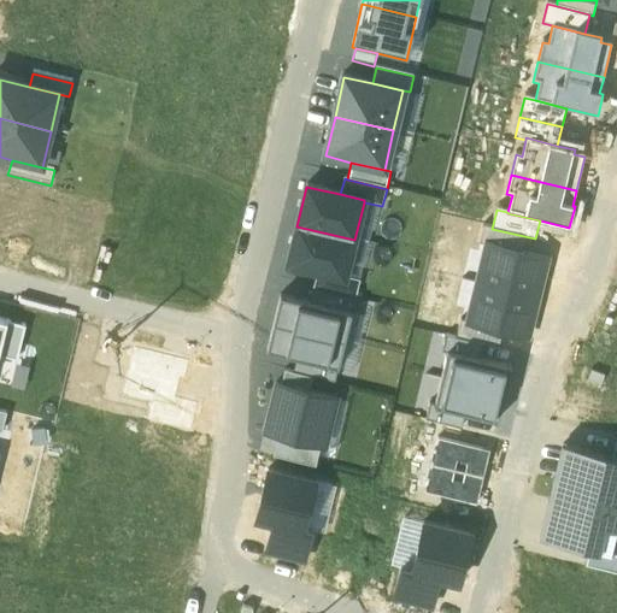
[(345,278),(354,240),(297,227),(287,266),(317,273),(345,281),(345,278)]
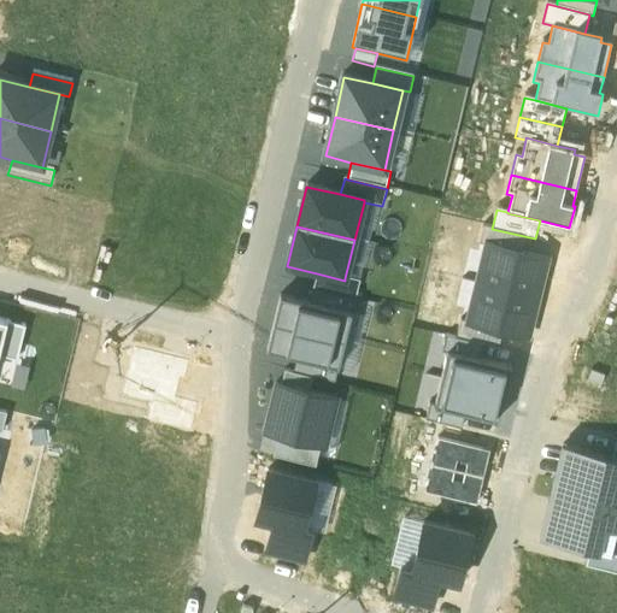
[(476,284),(534,299),(546,254),(488,240),(476,284)]
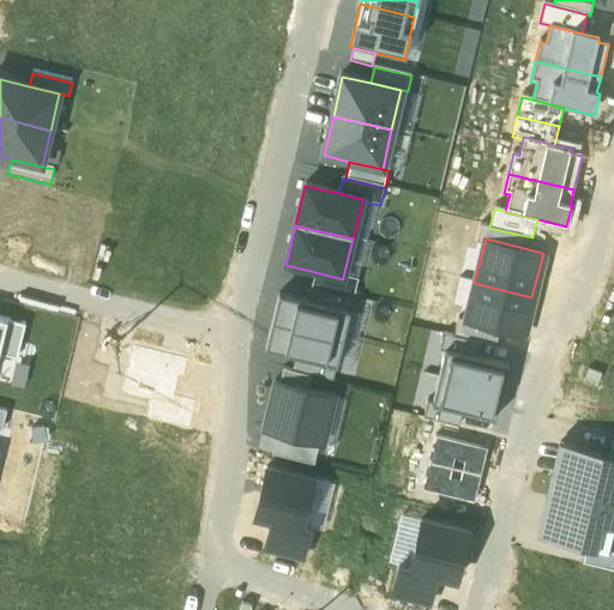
[(343,279),(315,272),(312,288),(354,297),(357,281),(343,277),(343,279)]
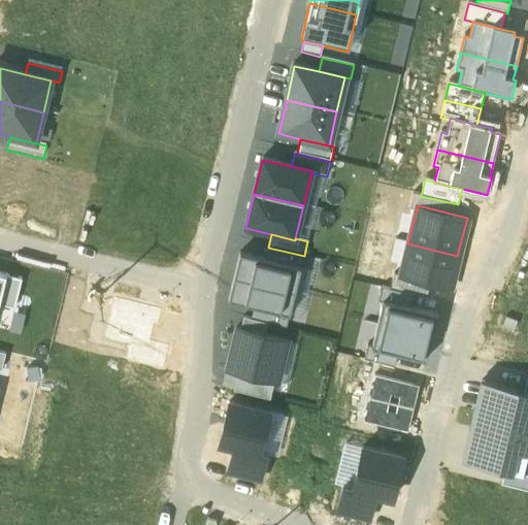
[(457,256),(407,243),(398,280),(448,292),(457,256)]
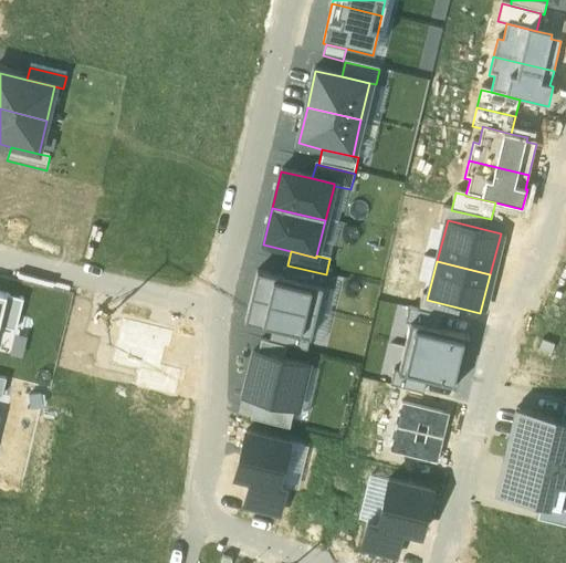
[(257,273),(251,299),(316,314),(322,289),(257,273)]
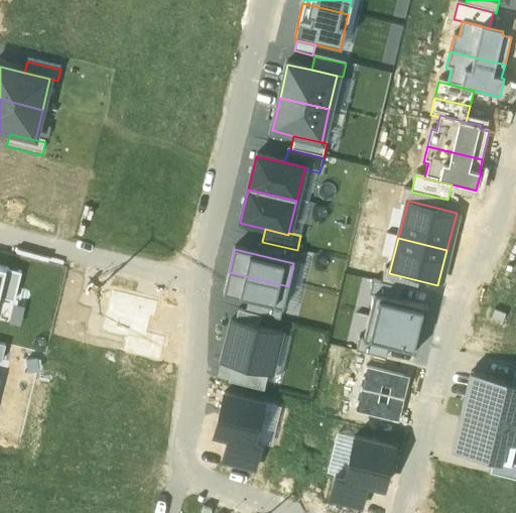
[(0,299),(14,303),(20,274),(5,271),(0,269),(0,299)]
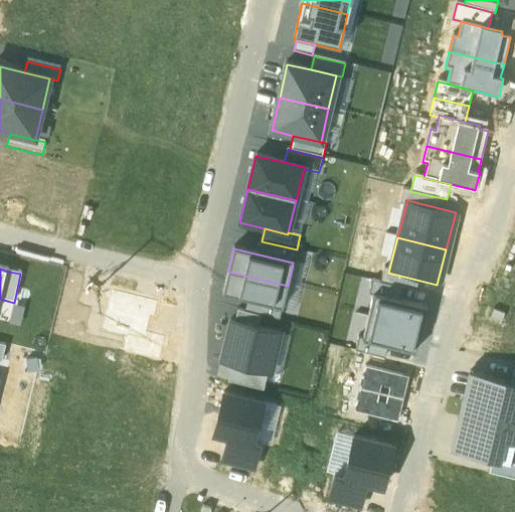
[(282,309),(288,286),(228,272),(222,295),(282,309)]
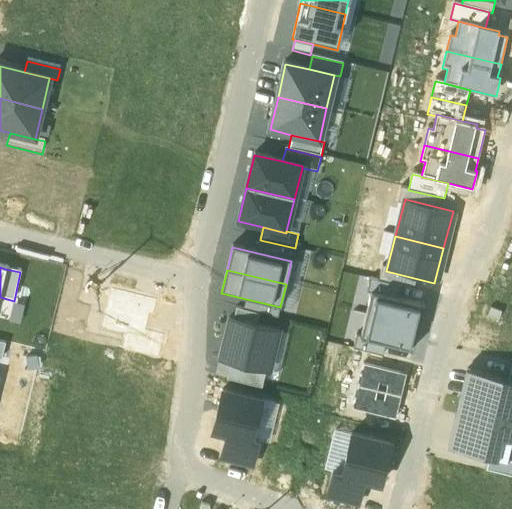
[(371,293),(397,299),(400,287),(370,279),(367,292),(371,293)]
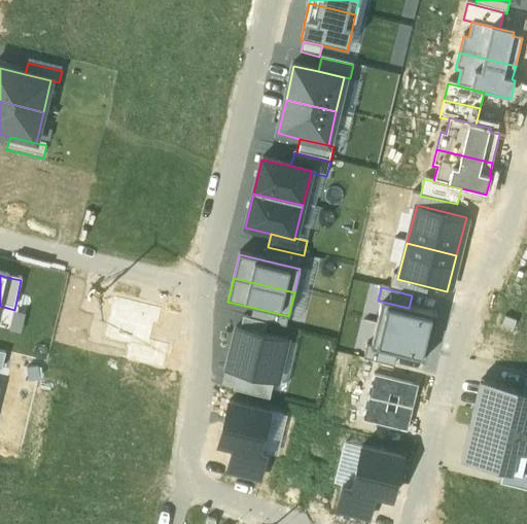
[(382,302),(376,324),(430,339),(436,315),(409,308),(382,302)]
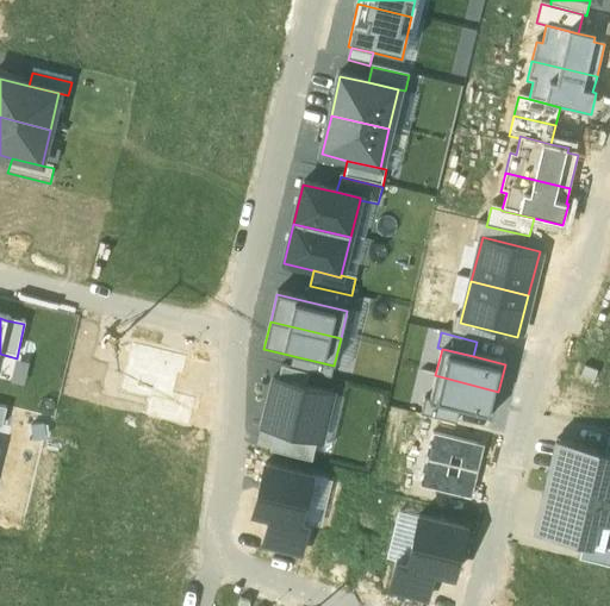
[(278,382),(305,388),(309,374),(281,368),(278,382)]
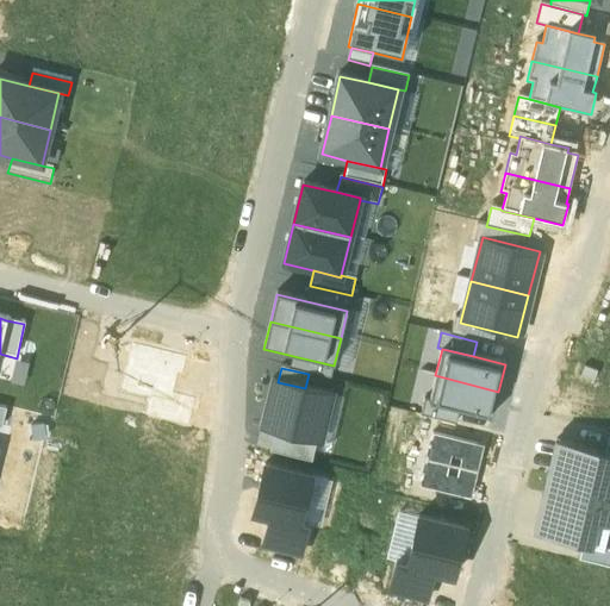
[(498,392),(435,375),(429,401),(460,410),(492,418),(498,392)]
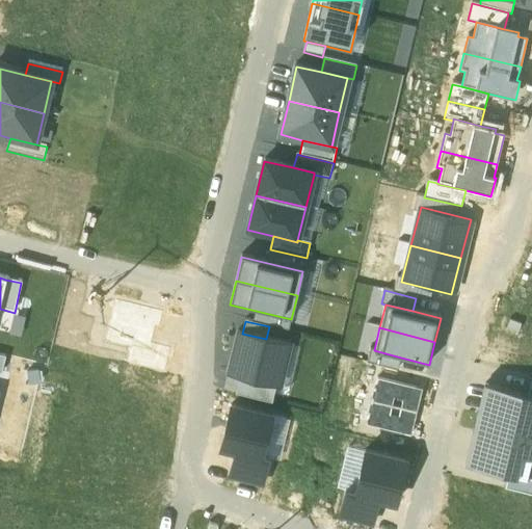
[(240,377),(275,386),(282,360),(287,361),(291,345),(266,339),(242,334),(238,332),(228,374),(240,377)]
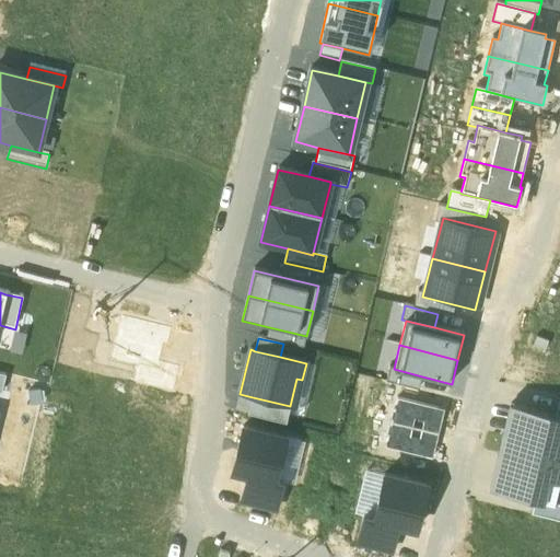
[(419,391),(422,376),(394,369),(389,368),(386,382),(419,391)]
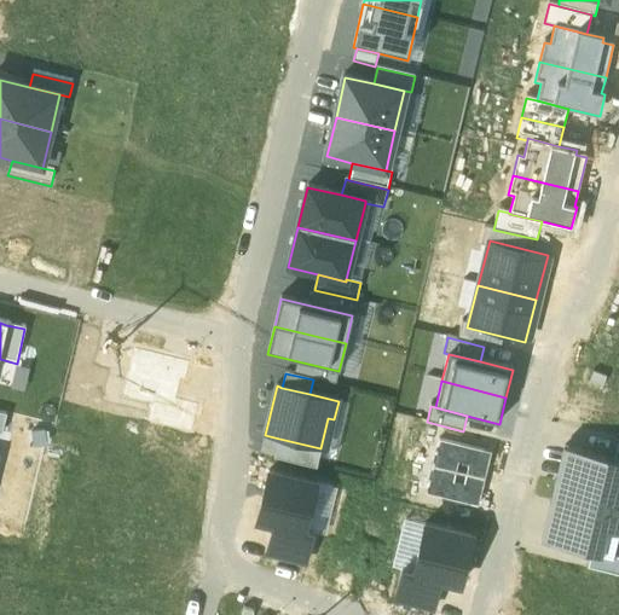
[(275,459),(316,469),(320,448),(279,439),(275,459)]
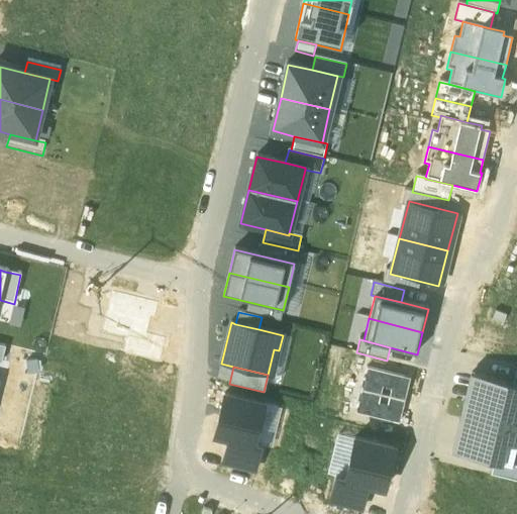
[(360,391),(404,402),(410,379),(367,368),(360,391)]
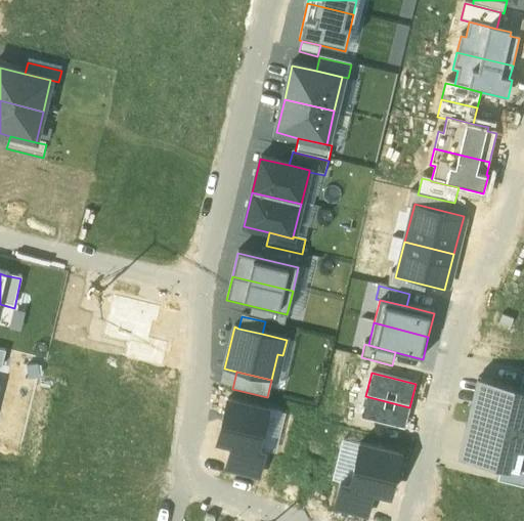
[(477,380),(468,419),(523,432),(523,390),(519,390),(477,380)]
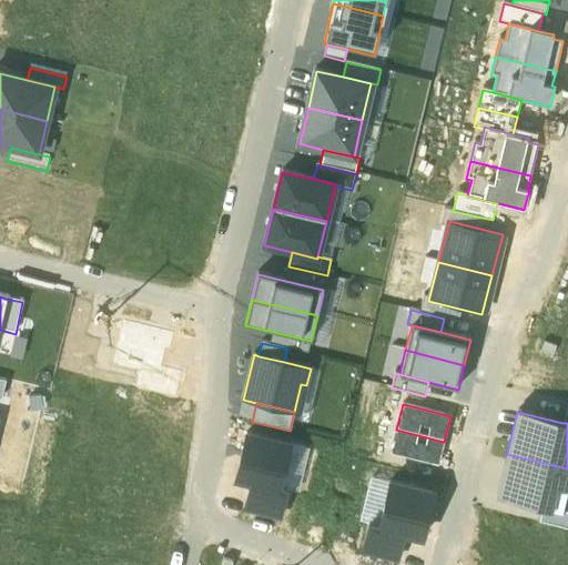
[(444,442),(396,430),(389,454),(437,466),(444,442)]
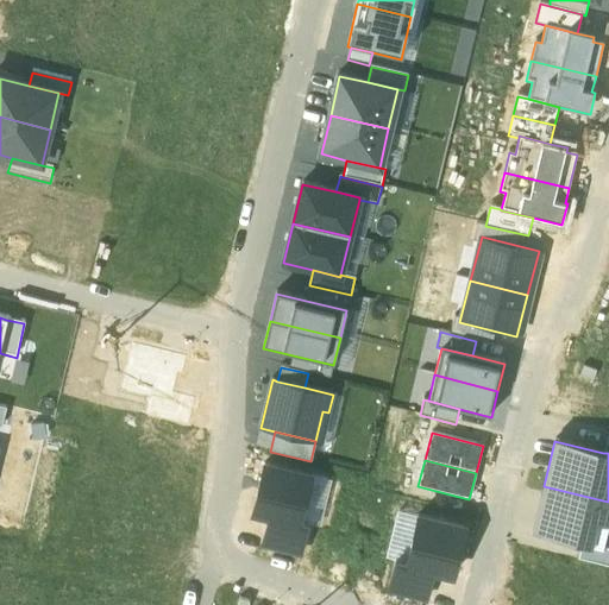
[(252,515),(269,518),(262,547),(301,555),(308,525),(300,524),(311,478),(264,467),(252,515)]
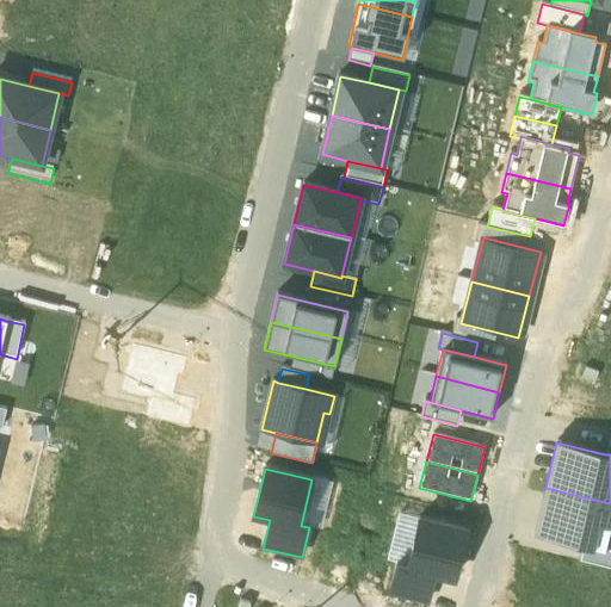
[(610,503),(545,488),(534,536),(582,546),(608,552),(610,537),(610,503)]
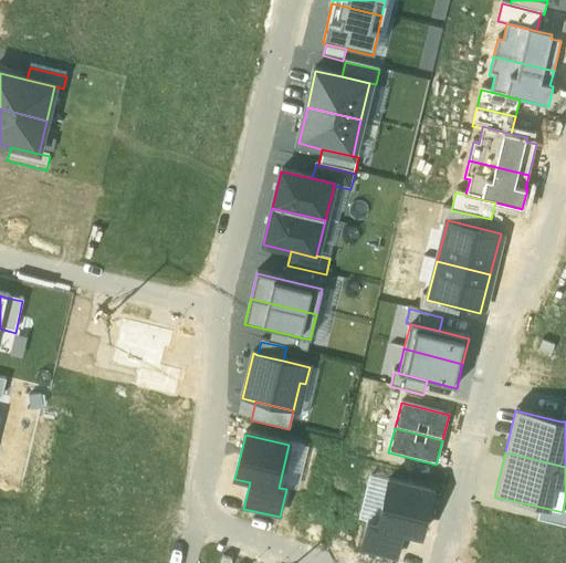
[(360,551),(396,560),(404,532),(421,537),(431,493),(387,482),(376,525),(367,523),(360,551)]
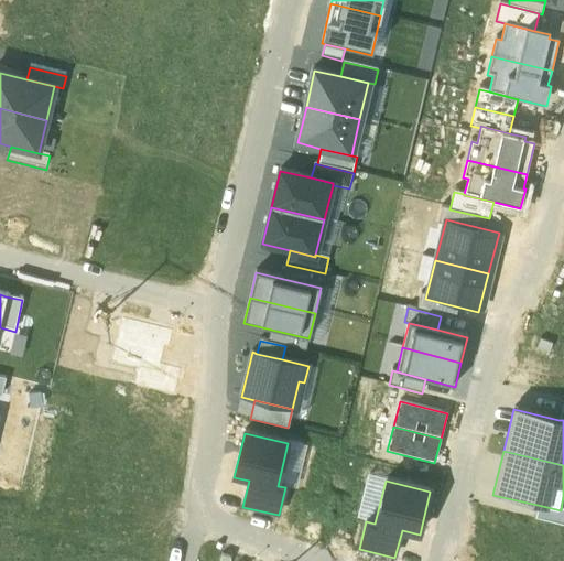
[(563,510),(561,510),(538,505),(534,520),(563,526),(563,510)]
